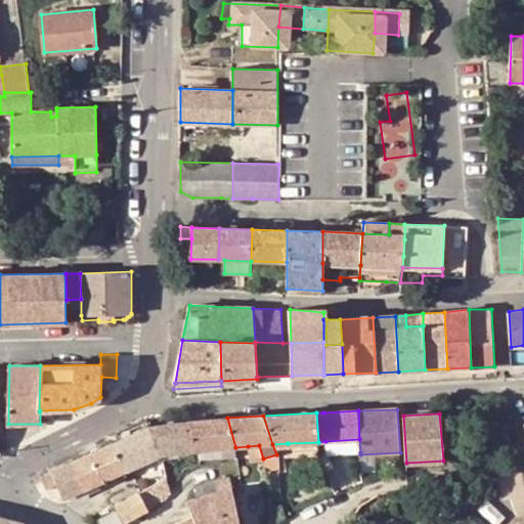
[(227,418),(187,421),(199,449),(220,447),(222,457),(235,456),(235,447),(227,418)]
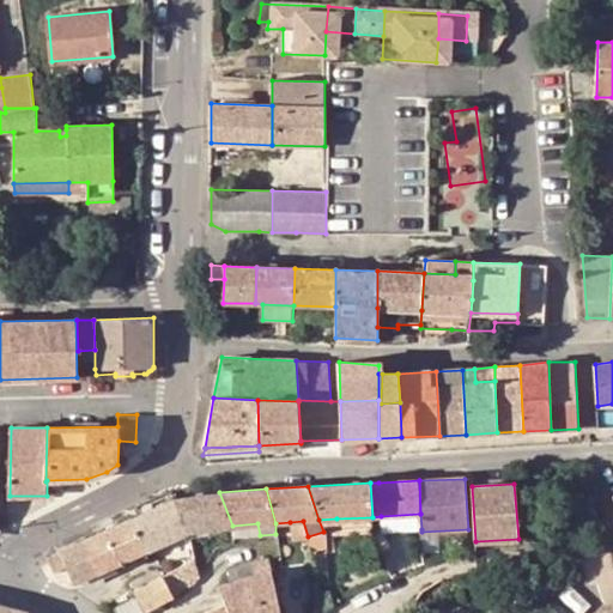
[(216,528),(232,526),(219,492),(174,498),(190,530),(216,528)]
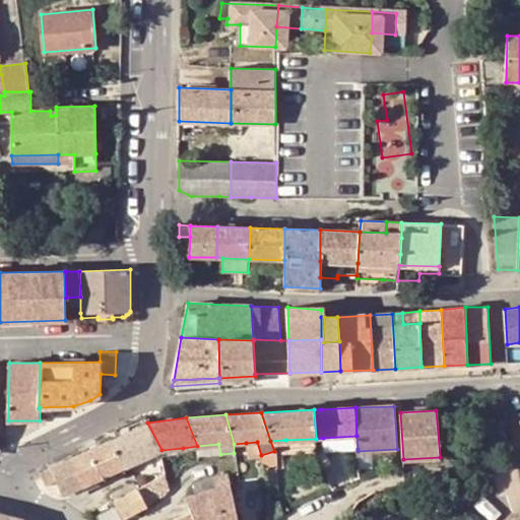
[(125,466),(161,450),(147,423),(113,440),(125,466)]
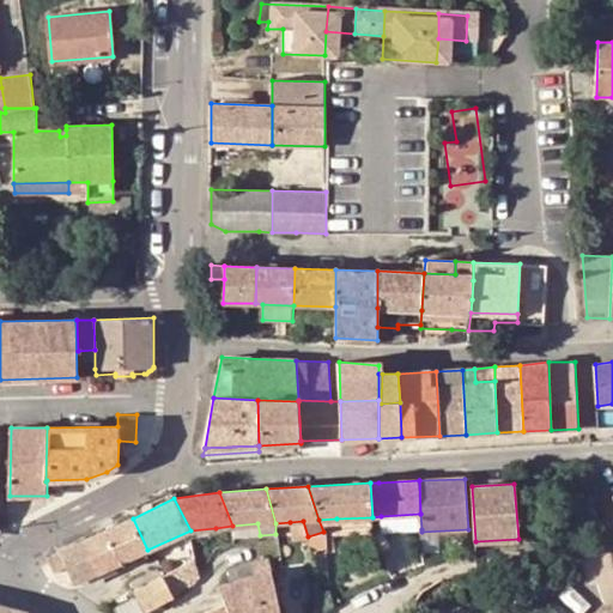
[(382,532),(422,529),(420,514),(381,516),(382,532)]
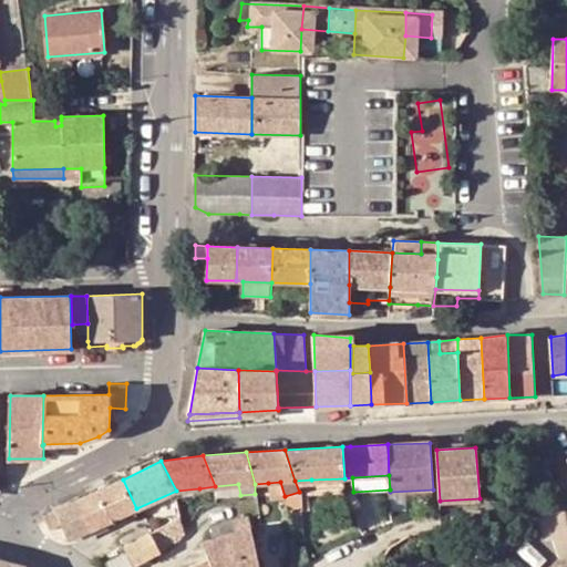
[(311,488),(346,486),(344,478),(311,480),(311,488)]
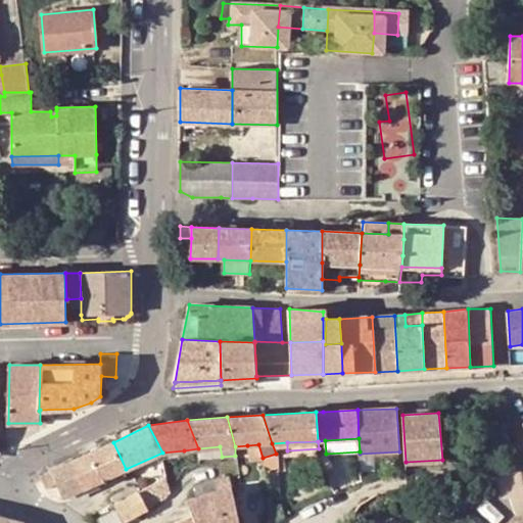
[(101,480),(126,469),(113,442),(80,457),(101,480)]
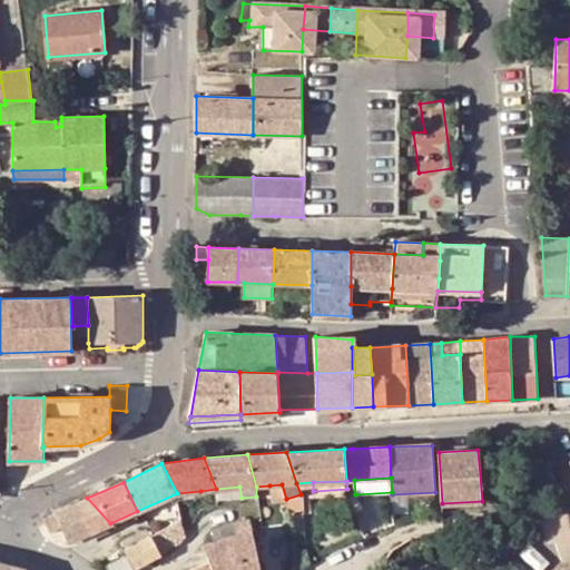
[(286,499),(282,484),(269,485),(273,503),(287,500),(286,499)]
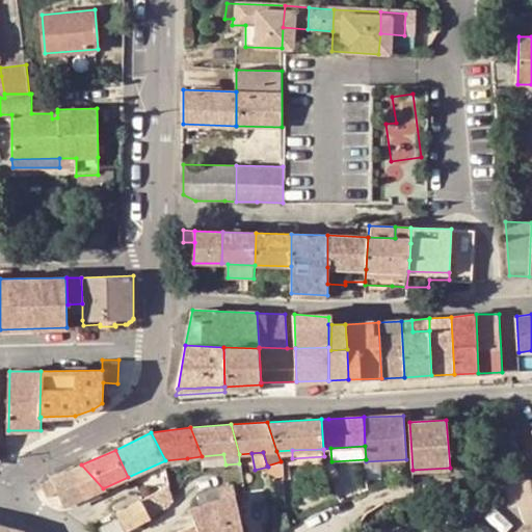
[(225,464),(223,454),(202,456),(203,467),(225,464)]
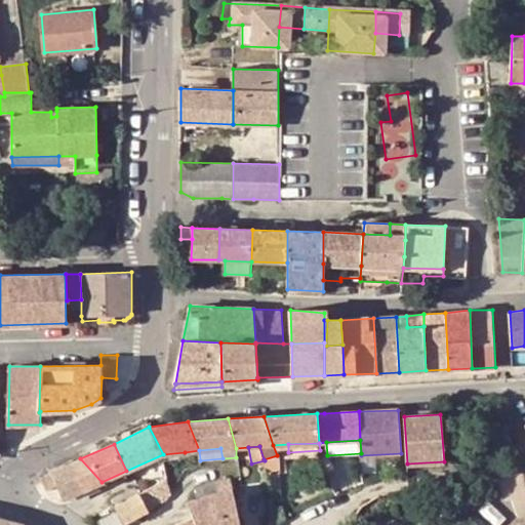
[(277,455),(264,459),(265,460),(266,470),(279,468),(277,455)]
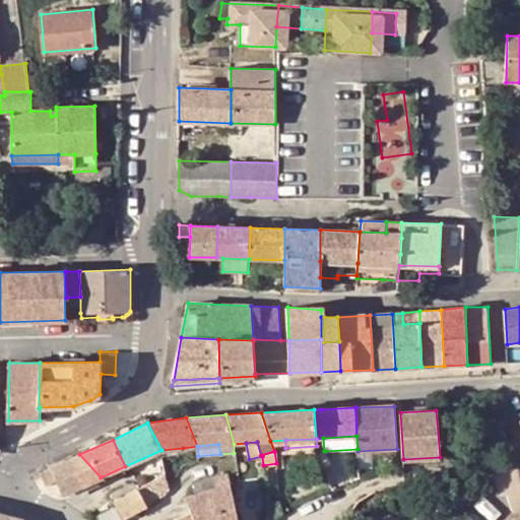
[(323,452),(318,454),(323,465),(330,461),(326,453),(323,452)]
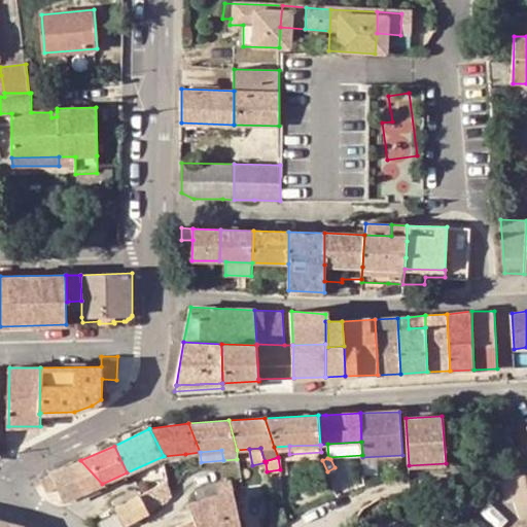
[(57,487),(60,493),(49,497),(57,502),(64,499),(65,500),(102,484),(80,460),(51,475),(41,479),(46,491),(57,487)]
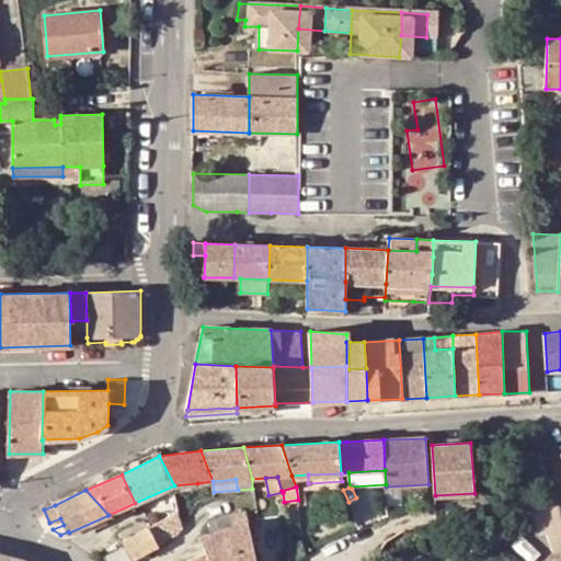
[(244,511),(230,515),(235,526),(248,522),(244,511)]
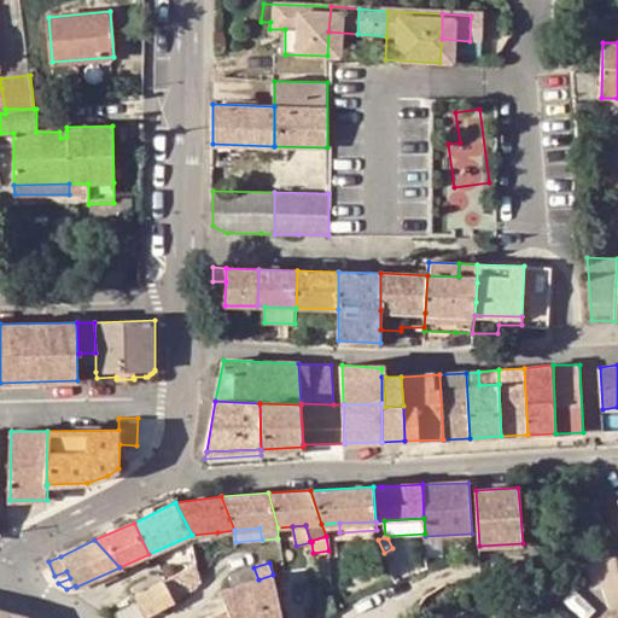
[(196,564),(164,581),(174,600),(187,593),(191,590),(202,579),(196,564)]
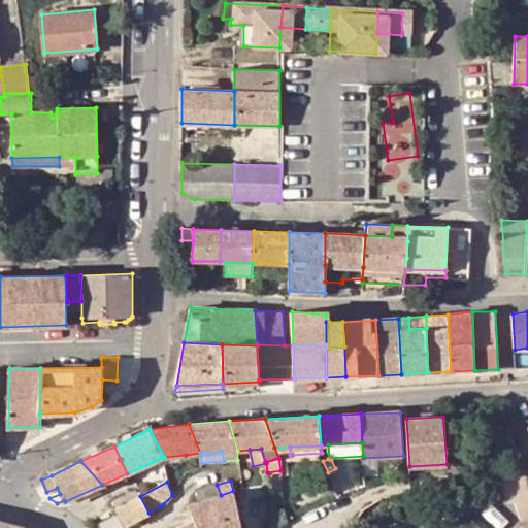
[(207,499),(221,495),(217,485),(204,489),(207,499)]
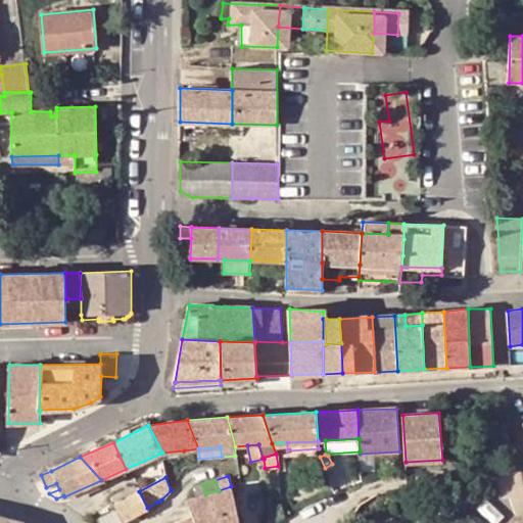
[(194,487),(197,496),(205,494),(202,484),(194,487)]
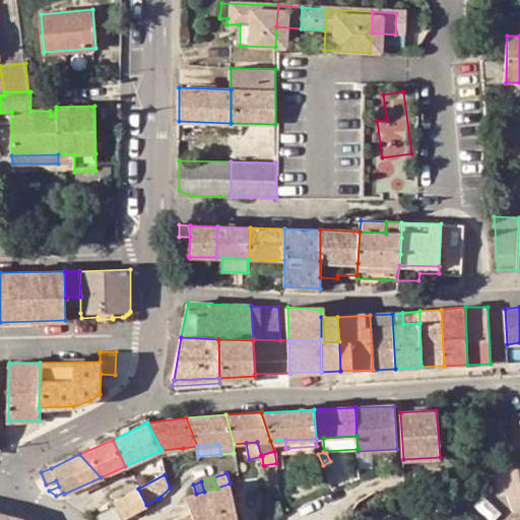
[(191,510),(168,519),(237,519),(230,483),(217,488),(204,492),(196,494),(187,498),(191,510)]
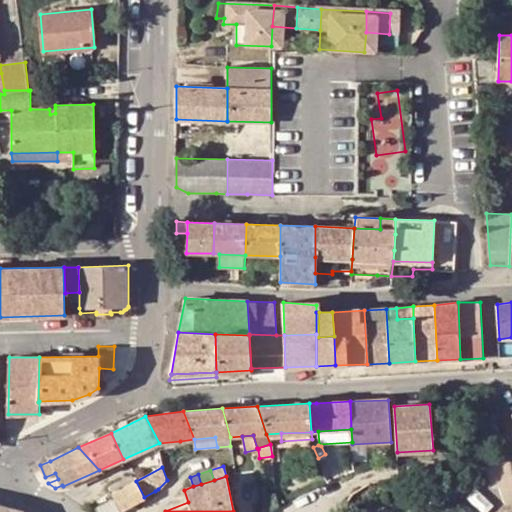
[(112,489),(114,494),(134,482),(132,478),(112,489)]
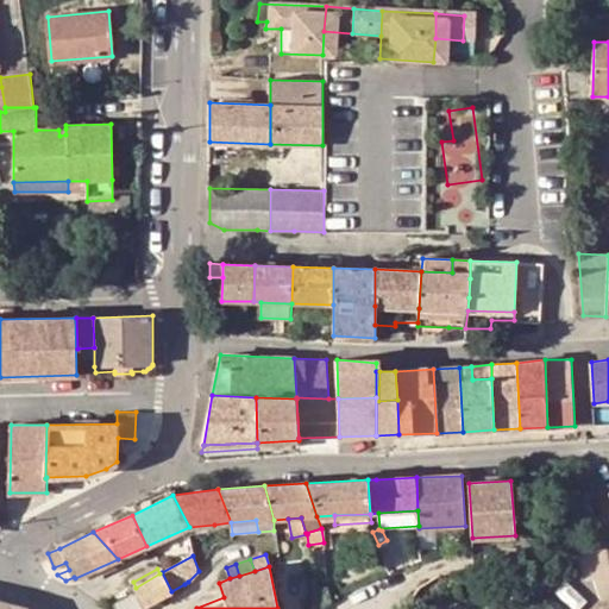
[(173,594),(171,591),(162,572),(159,573),(136,588),(133,588),(144,608),(173,594)]
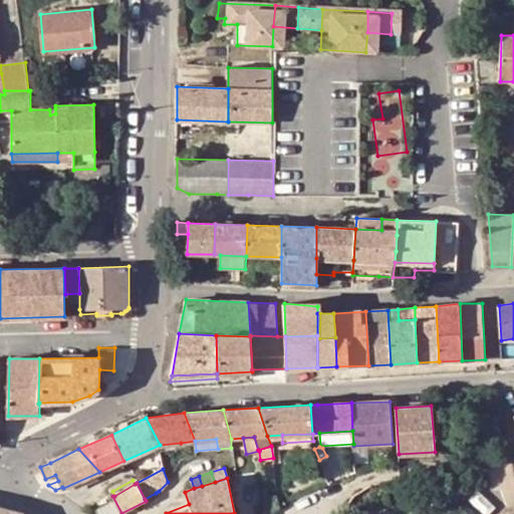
[(275,488),(265,489),(268,501),(276,498),(275,488)]
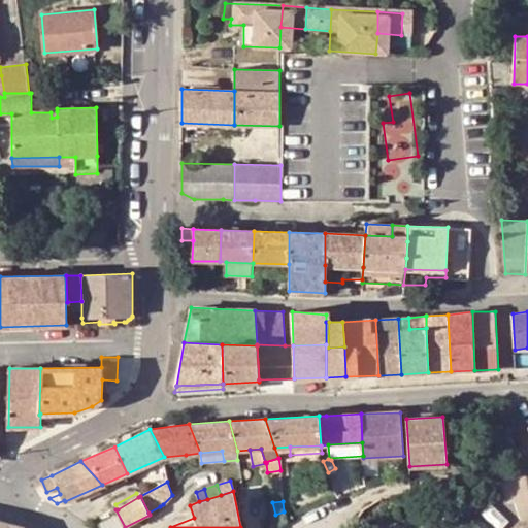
[(281,522),(286,520),(284,512),(275,515),(277,524),(281,522)]
